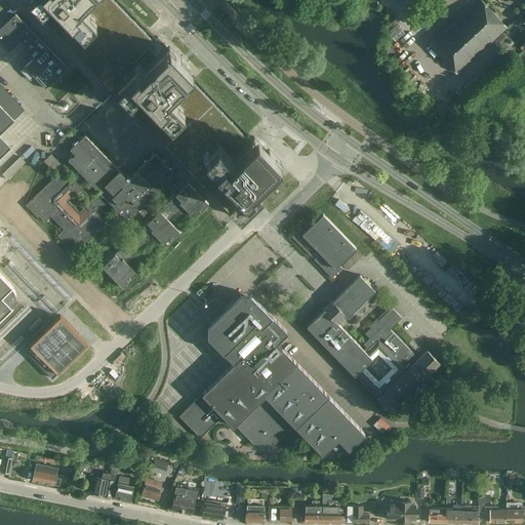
[(35,0),(41,5),(35,11),(96,75),(97,74),(97,73),(143,30),(113,0),(35,0)]
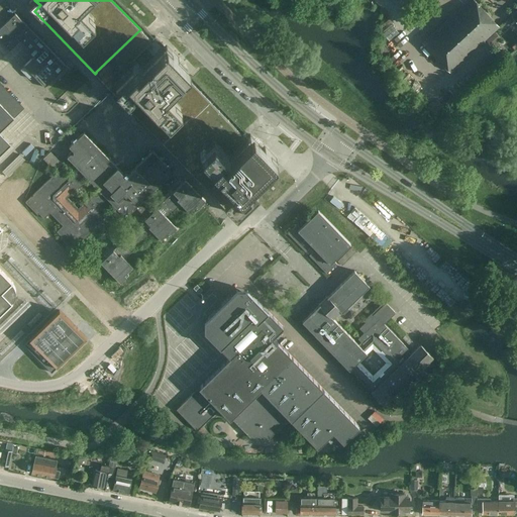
[(449,72),(499,26),(474,0),(468,0),(422,42),(449,72)]
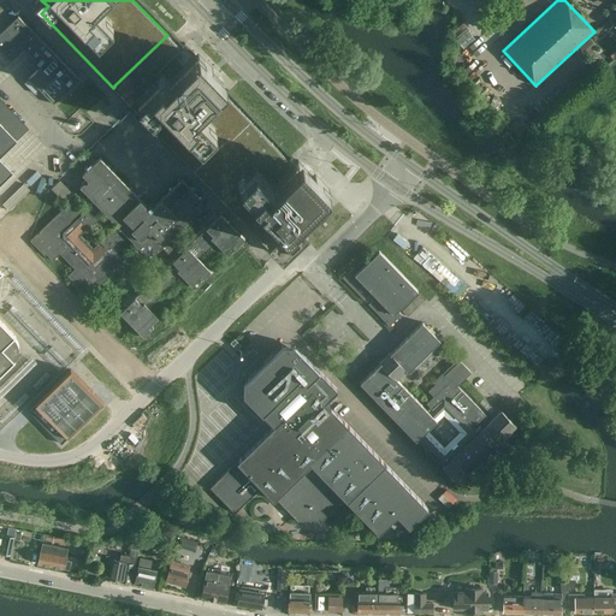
[(0,34),(0,49),(11,60),(24,48),(41,66),(30,77),(29,77),(28,78),(54,105),(54,104),(54,102),(78,80),(78,81),(80,80),(18,17),(17,17),(0,34)]
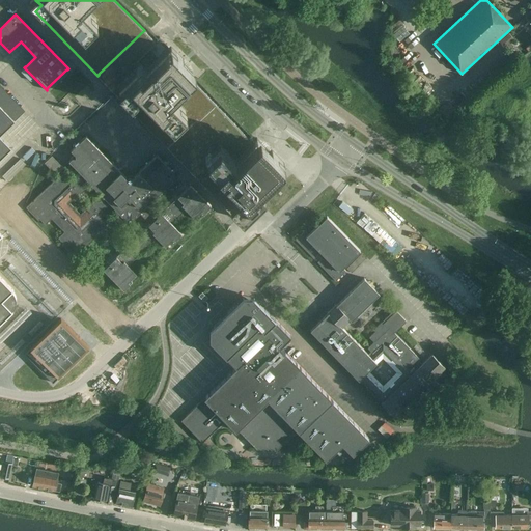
[(99,75),(98,76),(104,83),(113,92),(127,106),(166,147),(196,117),(198,119),(215,104),(204,92),(193,80),(188,76),(192,72),(188,67),(182,61),(169,48),(168,47),(159,37),(155,42),(151,38),(144,30),(99,74),(99,75)]
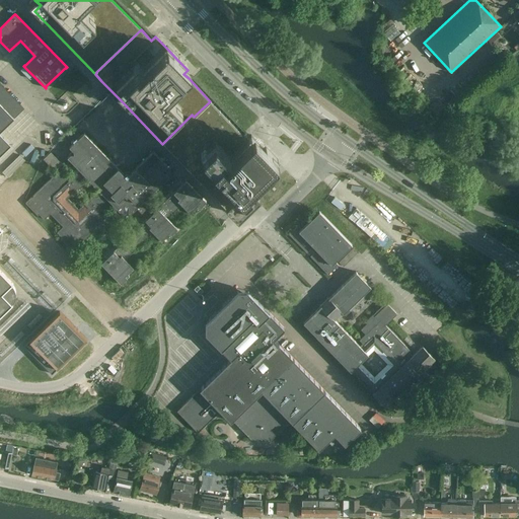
[(251,136),(250,135),(246,139),(242,135),(210,101),(194,117),(192,115),(162,144),(230,213),(243,200),(280,164),(251,136)]
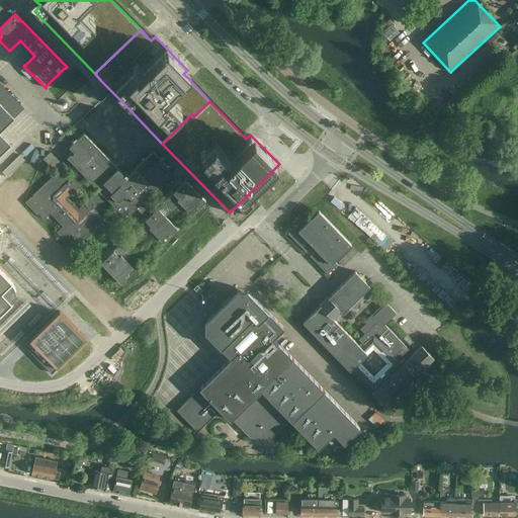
[(0,315),(12,303),(11,303),(12,301),(13,300),(13,299),(14,298),(14,297),(15,296),(15,295),(15,294),(15,293),(15,291),(15,290),(15,289),(14,288),(14,287),(14,286),(13,285),(12,284),(11,283),(12,283),(0,270),(0,233),(1,232),(2,232),(3,231),(2,231),(0,228),(0,131),(14,117),(13,116),(0,102),(0,315)]
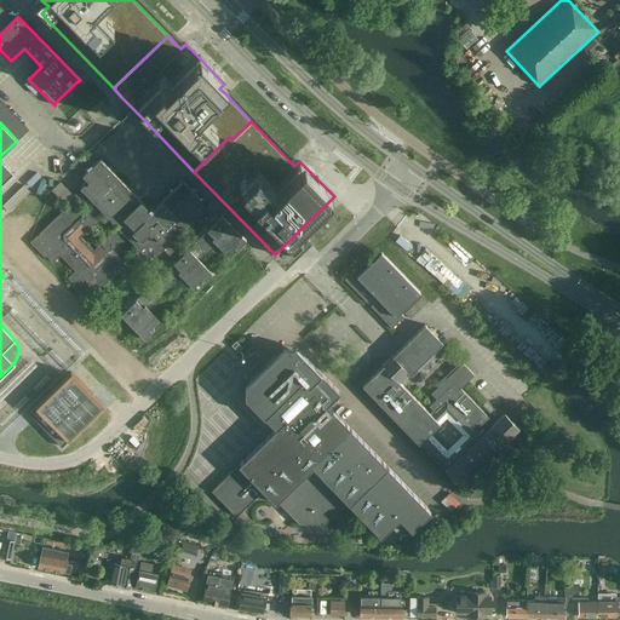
[(174,237),(201,211),(195,204),(200,197),(183,181),(156,206),(154,205),(148,205),(147,206),(101,159),(82,176),(87,181),(80,188),(92,200),(82,210),(75,202),(70,207),(68,205),(30,242),(45,257),(46,256),(52,262),(59,254),(75,270),(68,277),(74,283),(73,286),(87,300),(125,264),(124,262),(128,257),(121,250),(131,240),(148,257),(150,259),(153,257),(153,258),(160,251),(170,262),(125,305),(127,309),(121,315),(144,339),(154,329),(151,327),(159,320),(149,310),(161,299),(172,290),(171,288),(183,277),(193,287),(200,281),(202,282),(212,274),(197,259),(200,257),(202,258),(214,246),(213,246),(216,244),(227,254),(234,247),(236,250),(246,240),(222,216),(207,230),(205,228),(184,247),(174,237)]
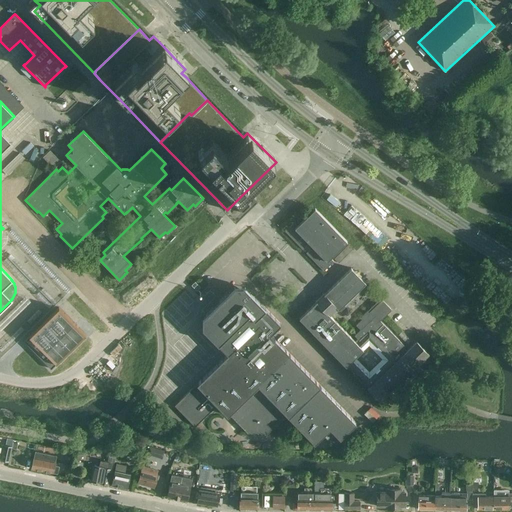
[(55,169),(61,162),(50,151),(44,156),(43,157),(55,169)]
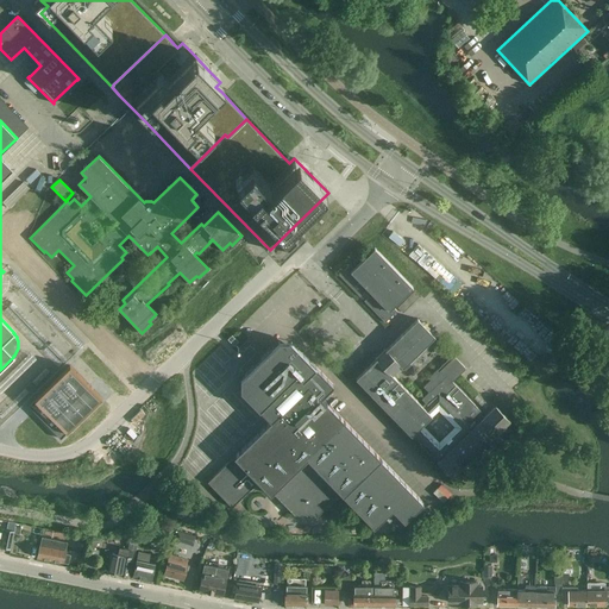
[(26,190),(19,182),(0,200),(0,201),(6,208),(18,195),(19,196),(26,190)]
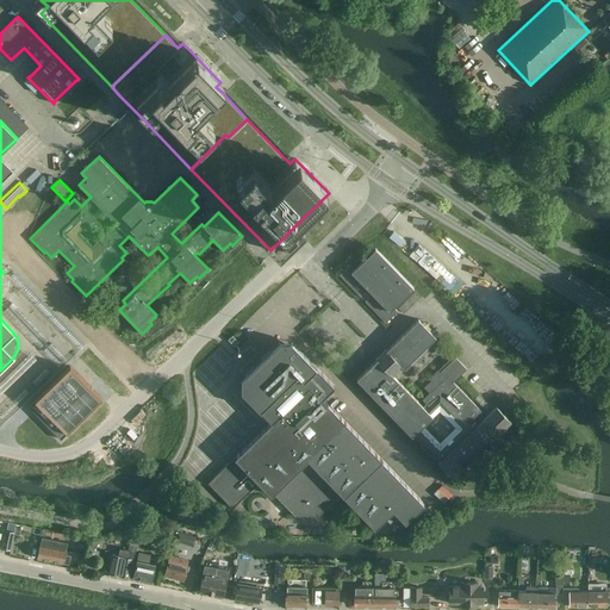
[(340,275),(360,296),(362,294),(367,299),(365,300),(385,322),(397,311),(393,306),(414,287),(375,248),(355,267),(352,263),(340,275)]
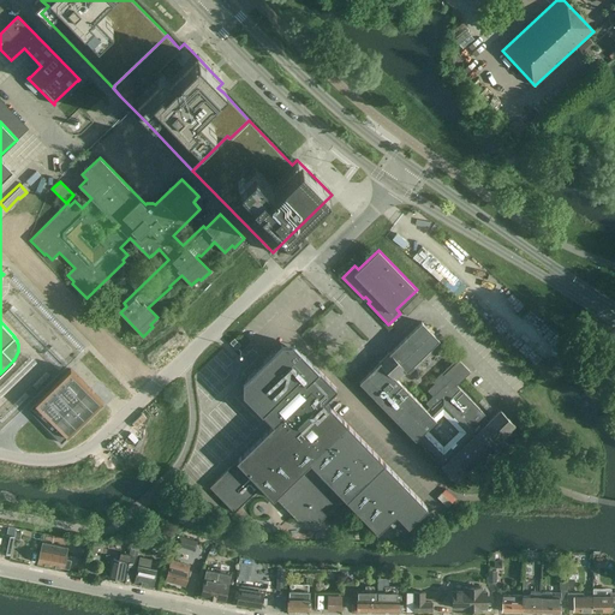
[(418,293),(401,310),(406,316),(424,299),(418,293)]
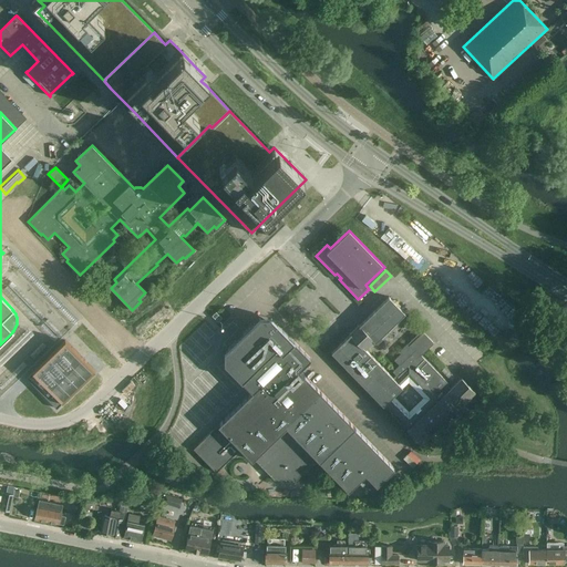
[(465,401),(475,392),(462,378),(450,389),(446,384),(449,383),(421,356),(433,343),(423,332),(408,347),(406,344),(398,352),(399,353),(399,352),(400,353),(393,360),(399,366),(392,371),(395,375),(393,378),(364,349),(373,341),(374,342),(380,337),(382,340),(402,321),(399,319),(404,313),(389,297),(359,326),(358,325),(349,333),(350,333),(331,352),(383,405),(384,404),(392,412),(390,413),(400,423),(401,422),(409,430),(406,431),(421,444),(430,435),(437,428),(457,409),(457,408),(465,401)]
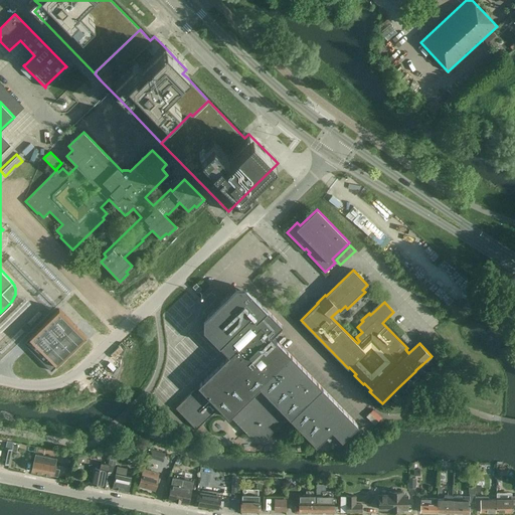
[(197,293),(201,289),(196,283),(192,287),(197,293)]
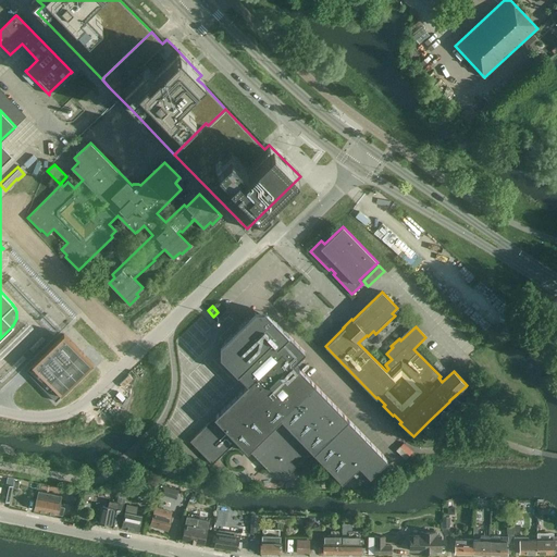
[(292,471),(296,467),(311,452),(342,482),(359,466),(370,477),(387,459),(294,363),(305,353),(265,312),(255,312),(223,343),(220,346),(220,357),(247,385),(189,442),(212,465),(236,441),(247,453),(249,450),(269,471),(292,471)]
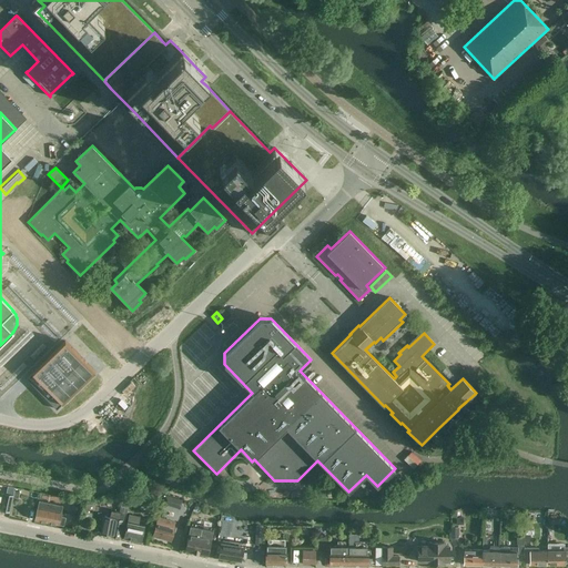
[(64,343),(27,381),(57,412),(94,373),(64,343)]
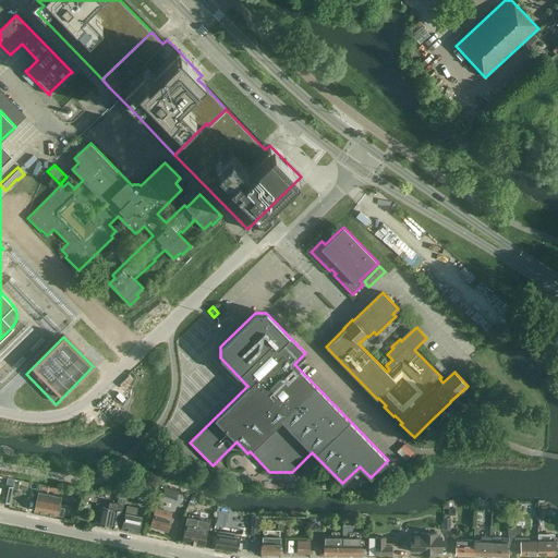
[(10,499),(12,487),(5,486),(3,498),(10,499)]
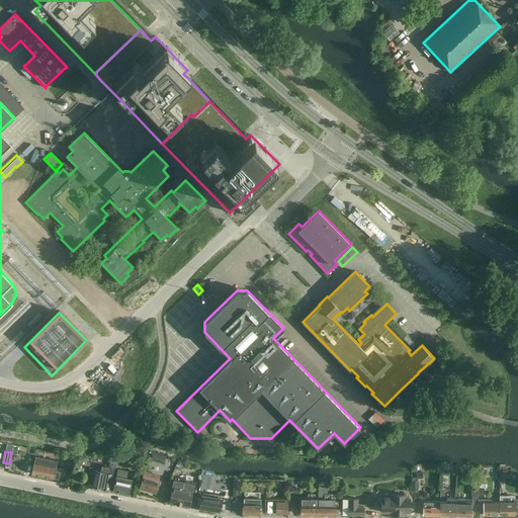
[(166,456),(151,451),(148,460),(164,464),(166,456)]
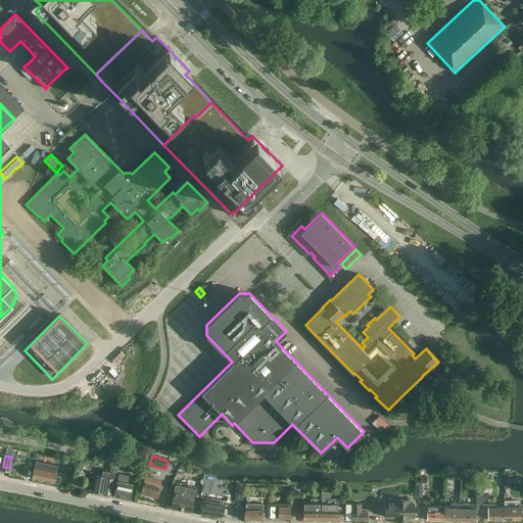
[(110,494),(112,482),(114,473),(116,473),(119,462),(112,461),(111,467),(110,472),(102,471),(101,476),(96,475),(92,491),(110,494)]
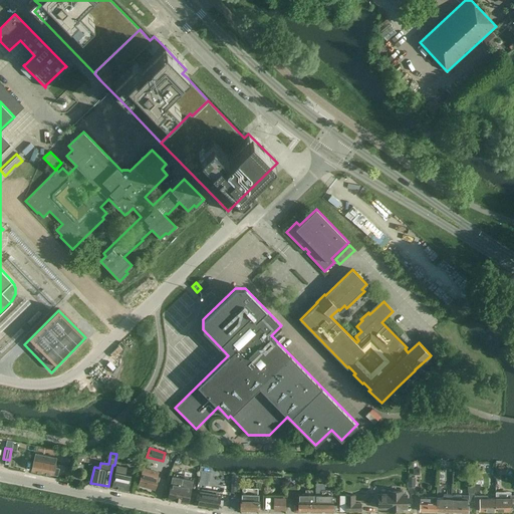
[(45,457),(46,456),(35,454),(31,470),(53,475),(55,475),(56,471),(54,471),(55,465),(56,459),(45,457)]
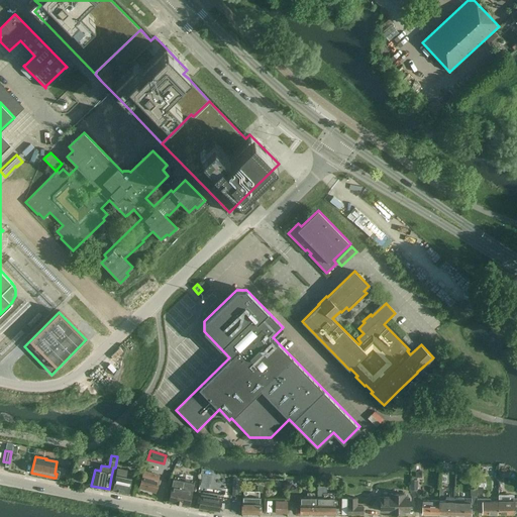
[(117,469),(113,490),(128,493),(131,478),(126,477),(127,471),(117,469)]
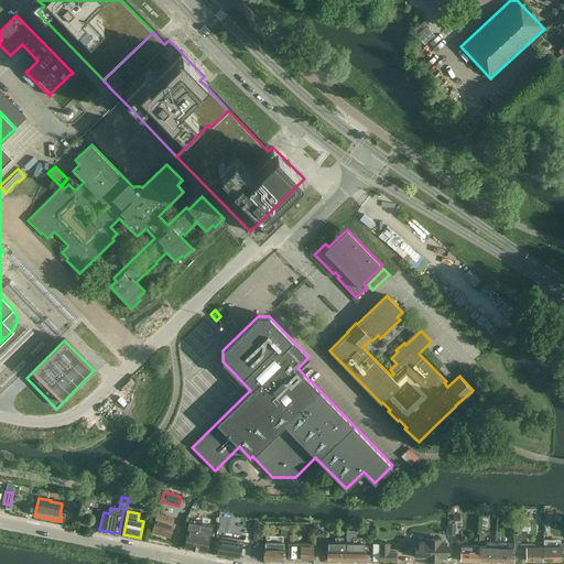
[(172,519),(158,514),(152,532),(170,537),(173,523),(171,523),(172,519)]
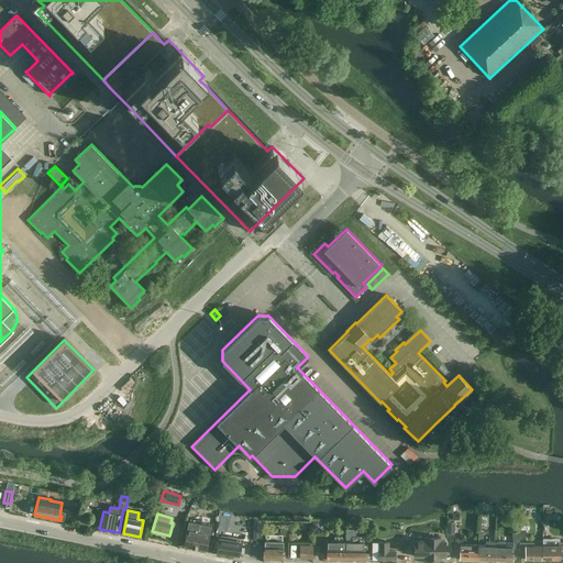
[(211,527),(189,522),(184,547),(206,551),(211,527)]
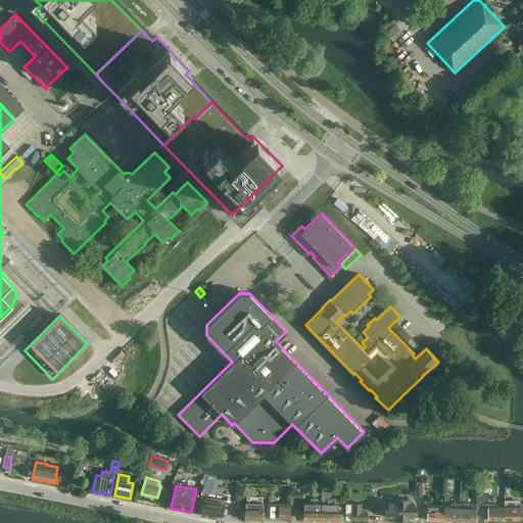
[(245,510),(244,510),(244,519),(264,519),(264,510),(263,510),(263,504),(254,503),(254,498),(246,498),(246,503),(245,503),(245,510)]
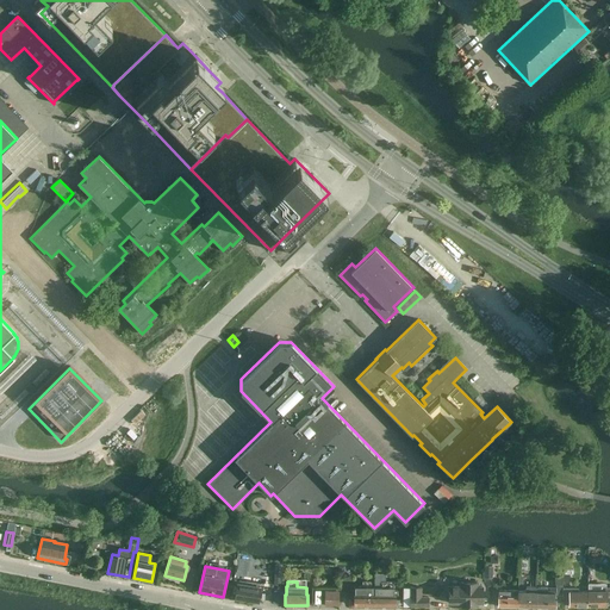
[(461,586),(449,586),(448,586),(448,603),(461,603),(461,607),(478,607),(478,603),(483,603),(483,586),(478,586),(478,583),(461,583),(461,586)]
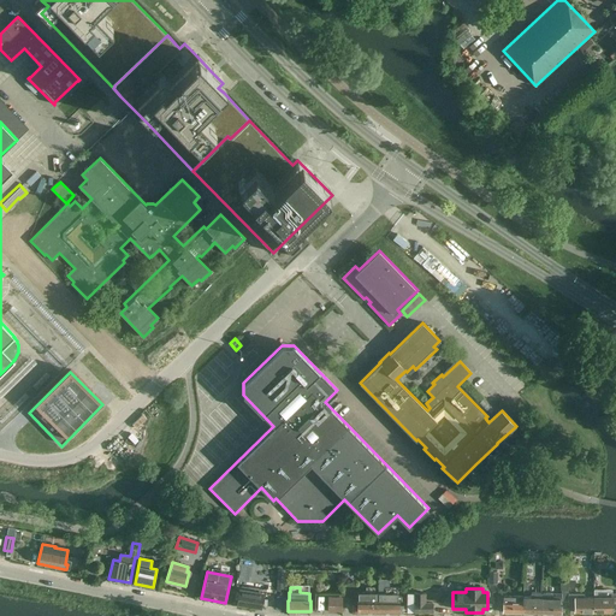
[(260,610),(264,594),(241,591),(238,606),(260,610)]
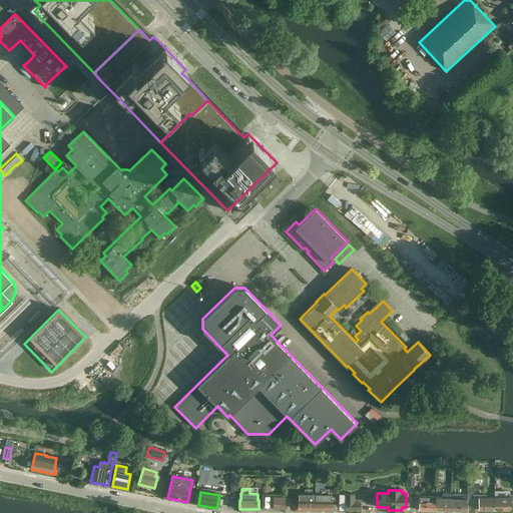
[(468,492),(467,494),(460,494),(460,496),(458,496),(458,494),(451,494),(451,496),(451,511),(467,511),(467,500),(473,500),(473,494),(473,492),(468,492)]
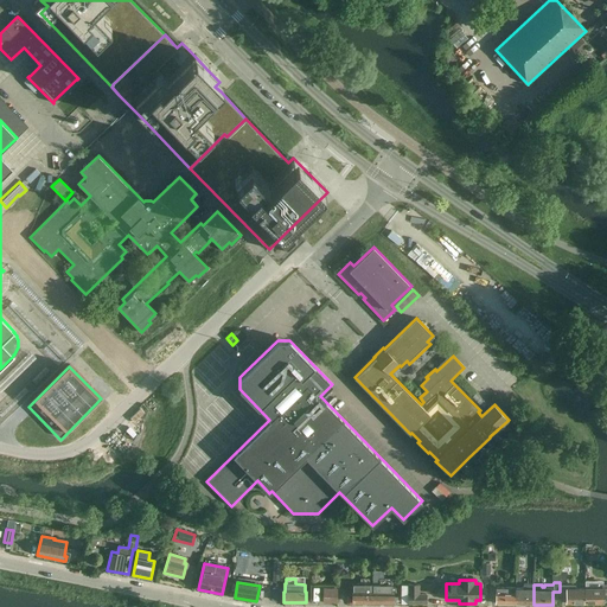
[(372,604),(372,586),(370,586),(370,585),(352,583),(352,593),(352,604),(372,604)]
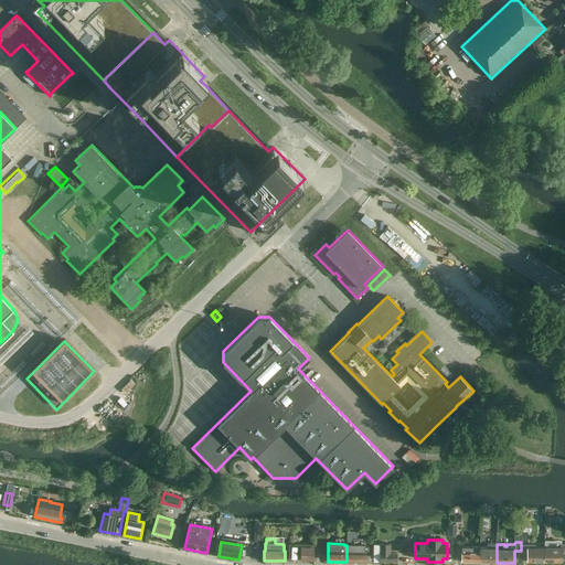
[(365,544),(347,544),(347,545),(347,562),(365,562),(365,552),(365,544)]
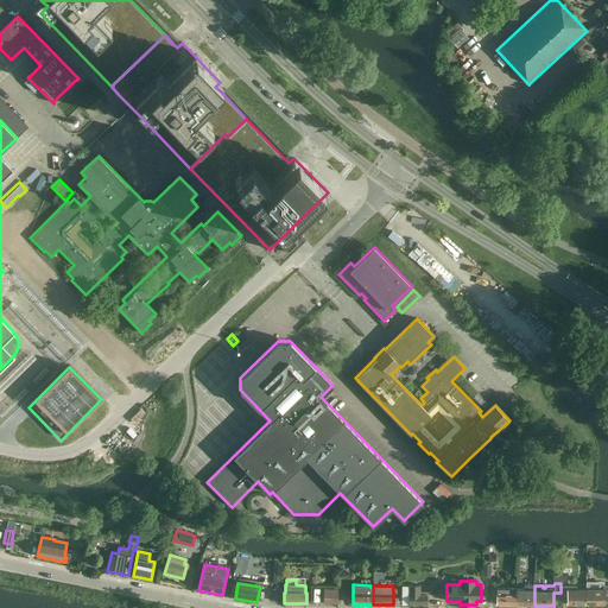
[(409,586),(409,605),(426,605),(426,595),(419,595),(419,586),(409,586)]
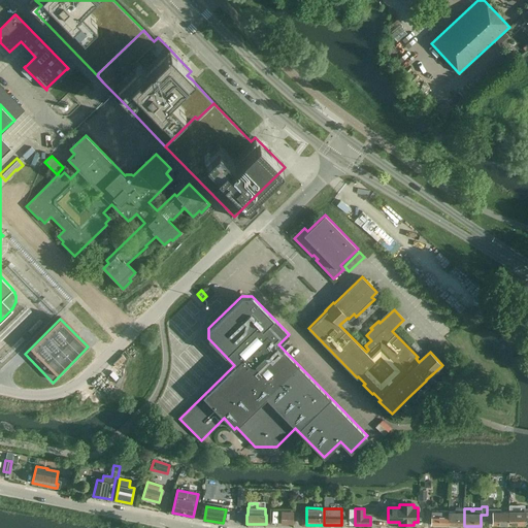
[(508,525),(508,512),(499,512),(499,508),(487,508),(487,515),(487,517),(493,517),(493,525),(508,525)]
